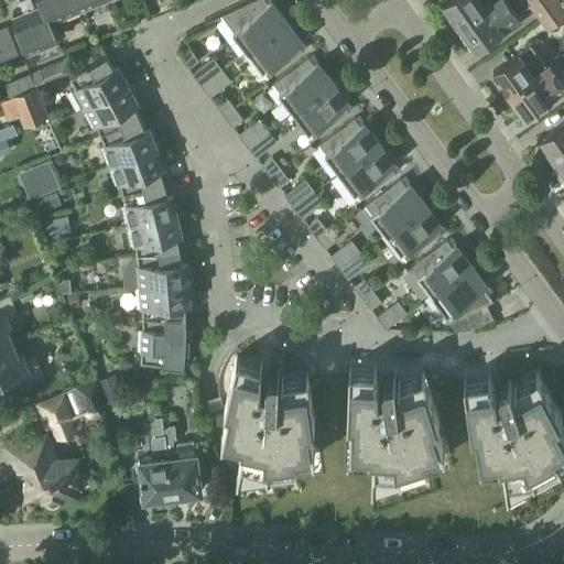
[(51,19),(96,0),(20,0),(23,6),(11,11),(26,51),(58,38),(51,19)]
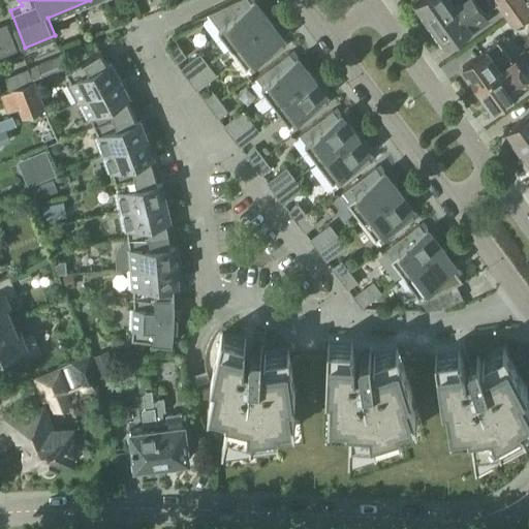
[(254,0),(251,3),(248,0),(237,0),(203,17),(204,18),(205,17),(221,37),(224,35),(232,47),(269,19),(254,0)]
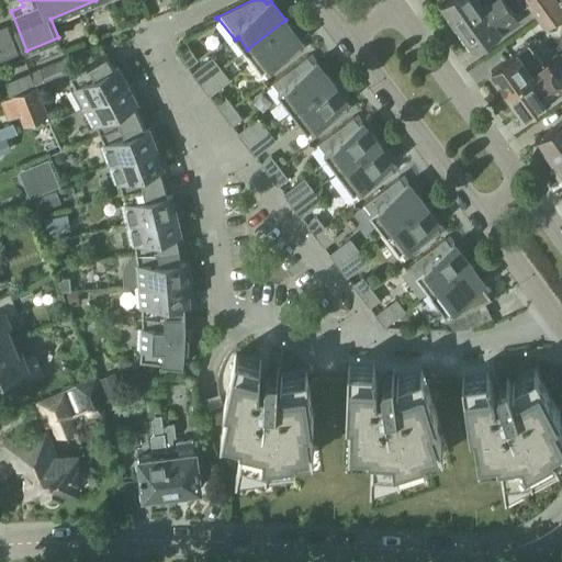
[(458,25),(493,0),(446,0),(441,3),(458,25)]
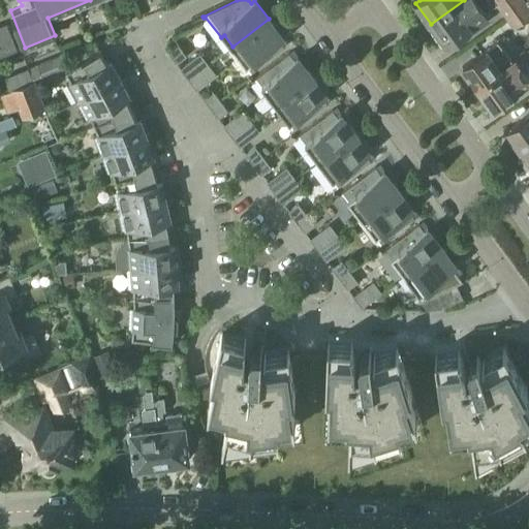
[(473,0),(464,0),(431,24),(446,45),(470,28),(471,31),(488,19),(473,0)]
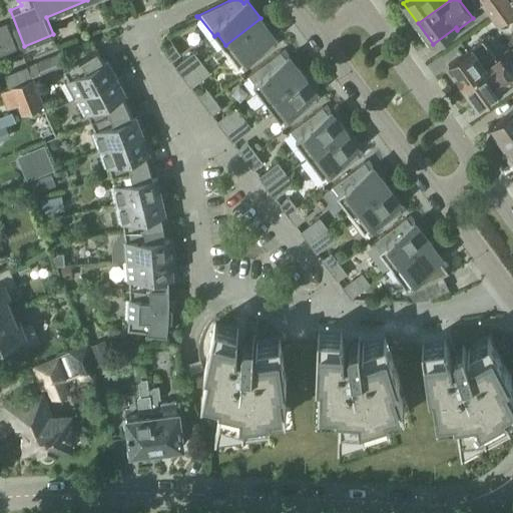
[(490,18),(510,4),(506,0),(471,0),(478,8),(481,6),(490,18)]
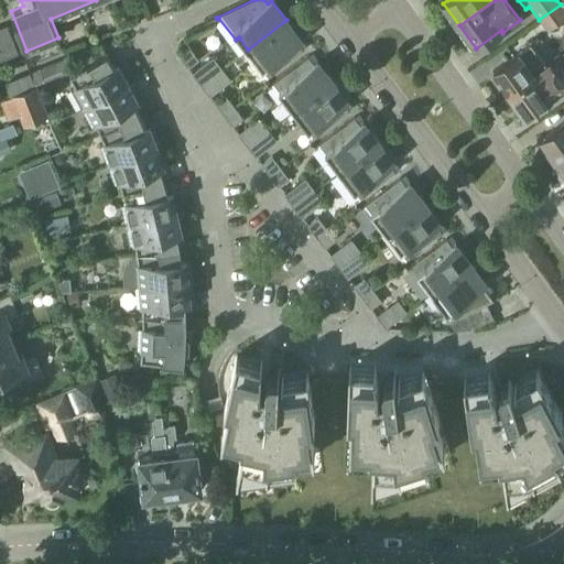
[(546,31),(563,18),(563,9),(561,4),(539,20),(546,31)]
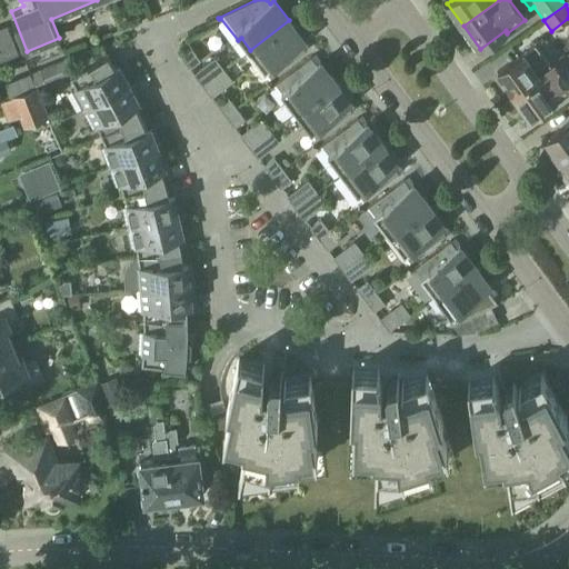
[(300,43),(303,40),(289,20),(250,50),(259,61),(256,65),(266,79),(265,80),(266,81),(306,50),(300,43)]
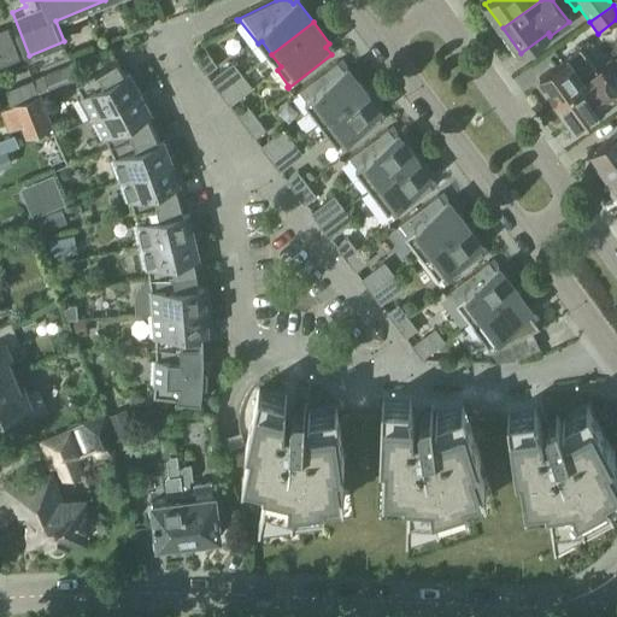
[(7,45),(13,43),(7,28),(1,30),(4,34),(7,45)]
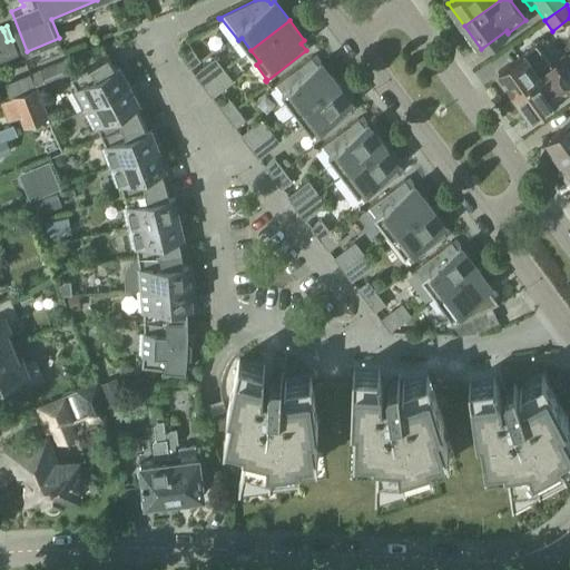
[(12,56),(18,53),(12,40),(7,41),(11,51),(12,56)]
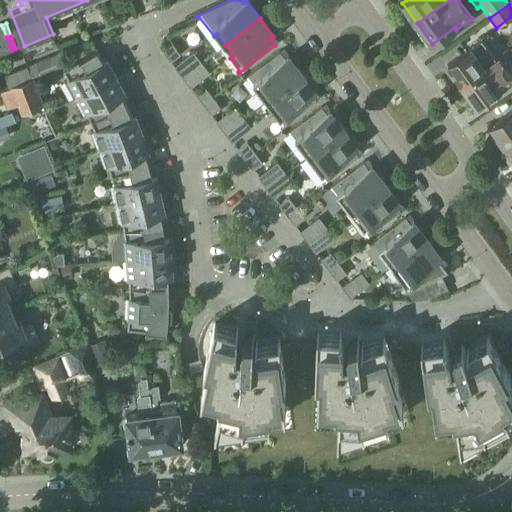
[(0,41),(3,49),(10,46),(6,37),(0,39),(0,41)]
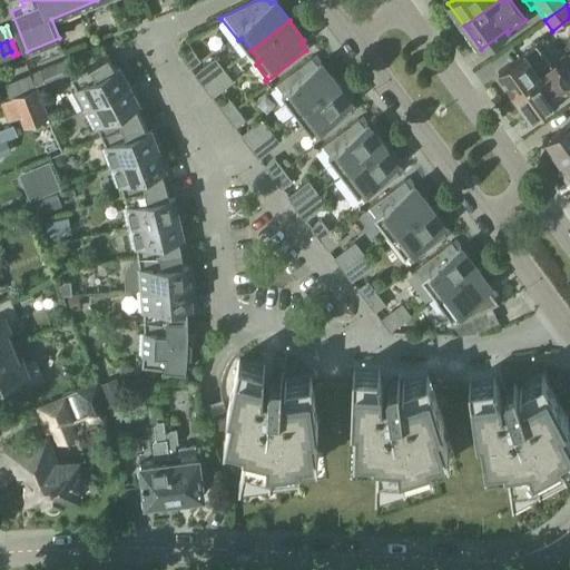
[(536,45),(498,71),(514,95),(552,68),(536,45)]
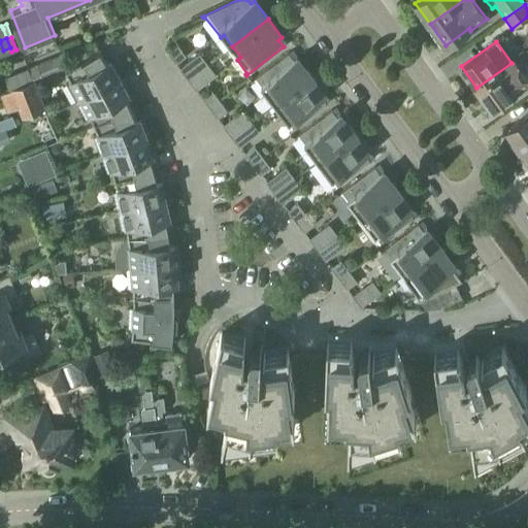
[(176,64),(186,57),(177,45),(168,53),(176,64)]
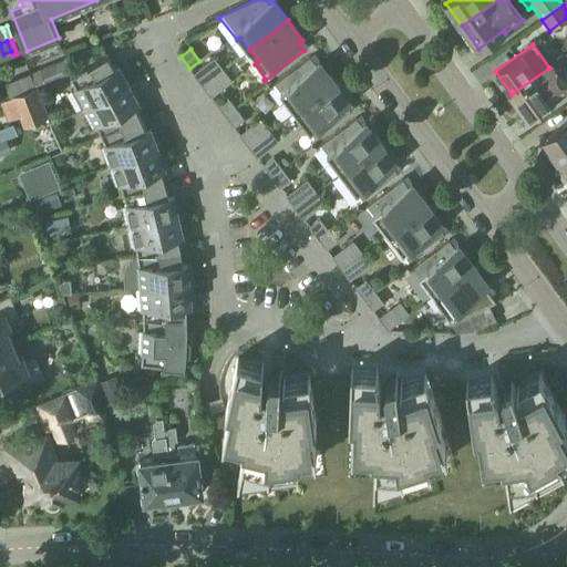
[(82,109),(129,83),(119,65),(114,68),(107,54),(70,78),(76,88),(72,91),(82,109)]
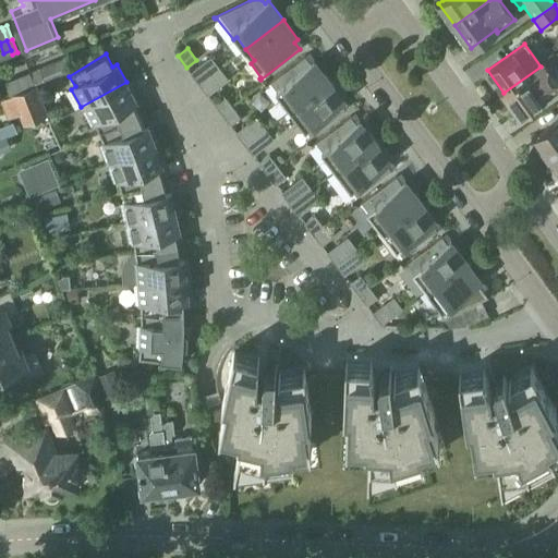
[(314,61),(311,63),(305,56),(265,86),(266,87),(268,86),(278,100),(281,98),(290,109),(328,80),(314,61)]
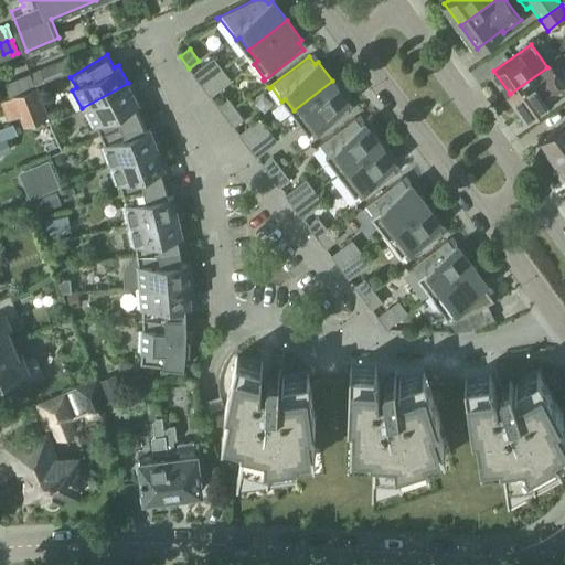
[(547,67),(510,94),(528,117),(564,89),(564,86),(551,66),(548,68),(547,67)]
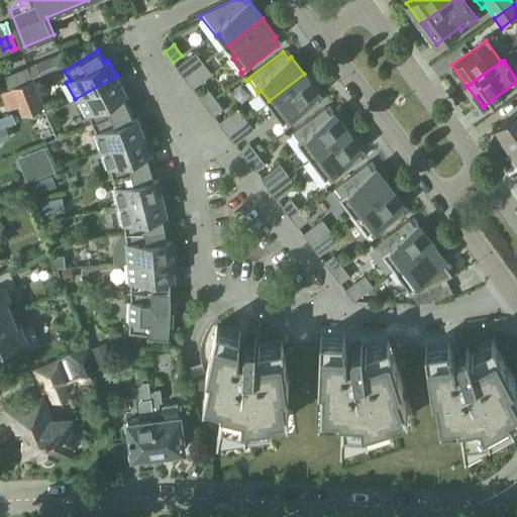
[(315,95),(318,92),(304,74),(269,101),(277,112),(274,114),(284,127),(283,128),(284,129),(320,101),(315,95)]
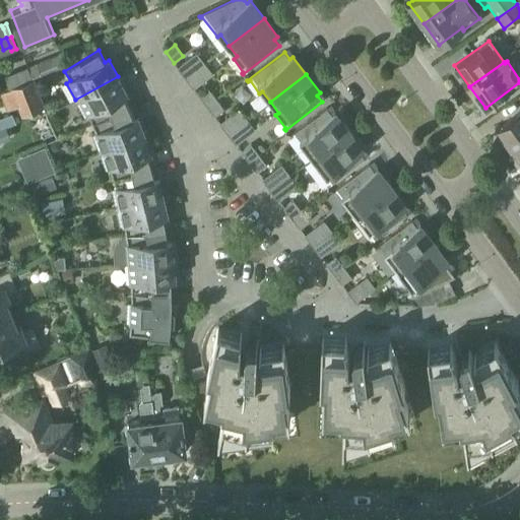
[(92,124),(129,107),(123,95),(127,93),(118,76),(75,100),(84,117),(88,114),(92,124)]
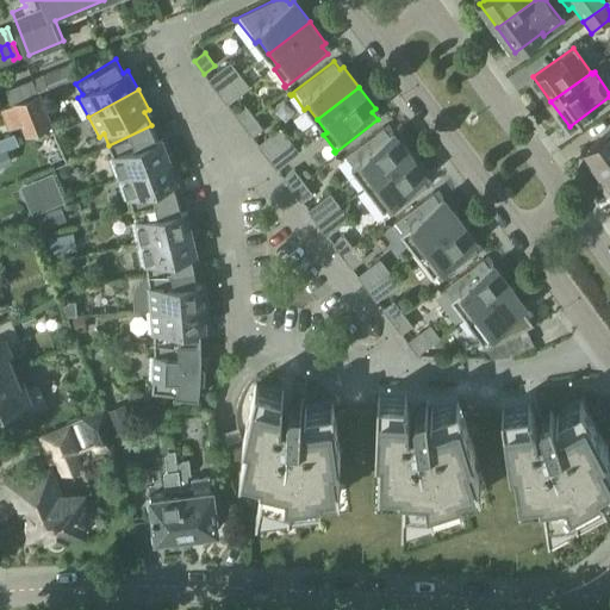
[(50,125),(38,94),(13,104),(25,135),(50,125)]
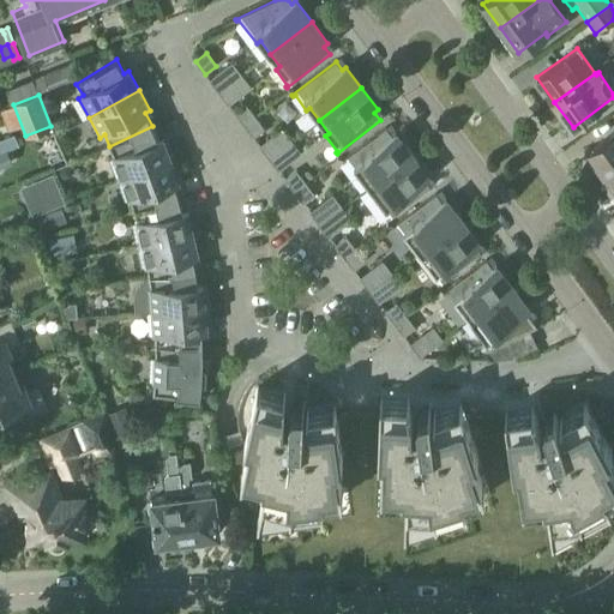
[(244,125),(254,116),(246,104),(234,113),(244,125)]
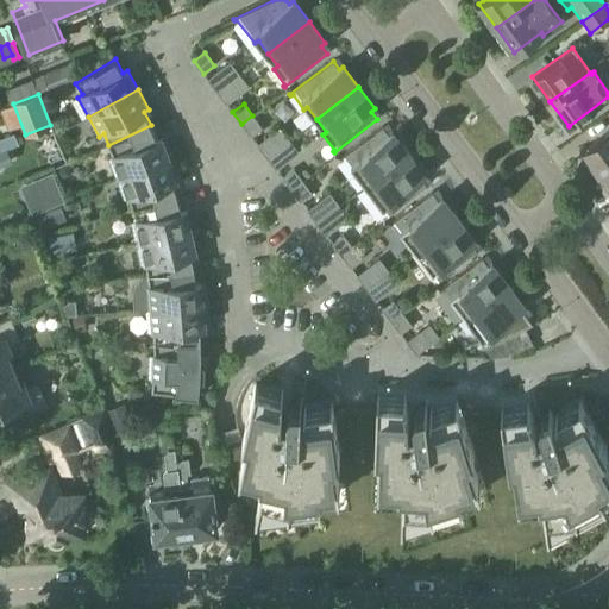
[(251,137),(262,129),(252,115),(242,124),(251,137)]
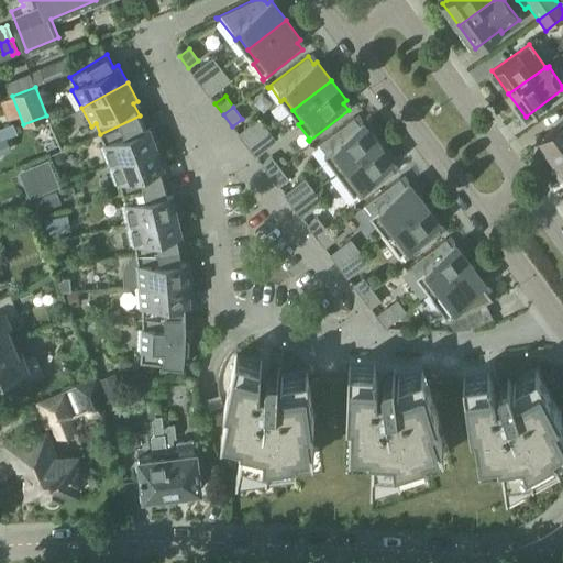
[(107,165),(156,146),(148,127),(145,128),(140,116),(100,134),(105,144),(100,145),(107,165)]
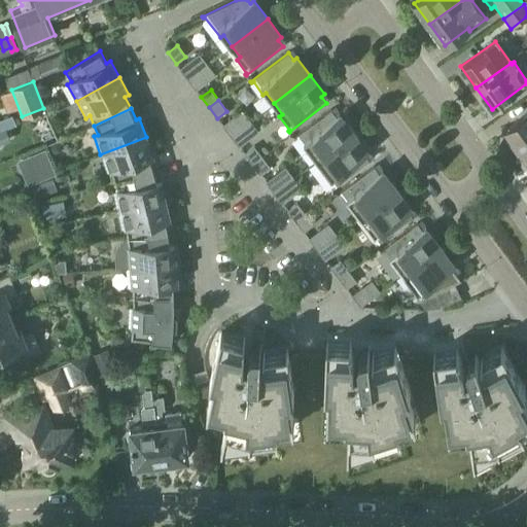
[(340,114),(337,116),(330,109),(293,138),(294,139),(296,138),(306,151),(309,149),(317,160),(353,133),(340,114)]
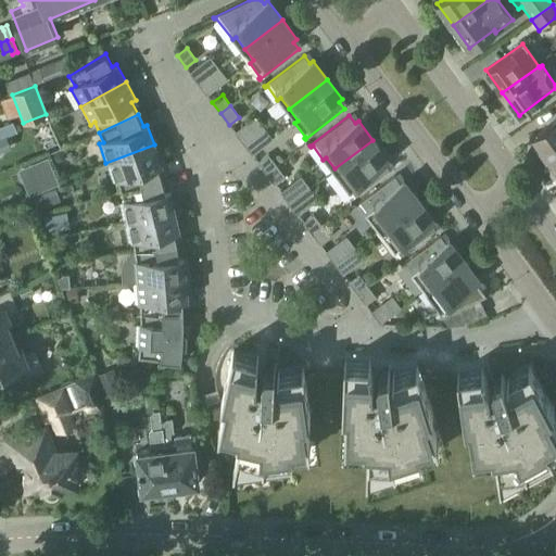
[(550,159),(555,154),(555,119),(533,136),(550,159)]
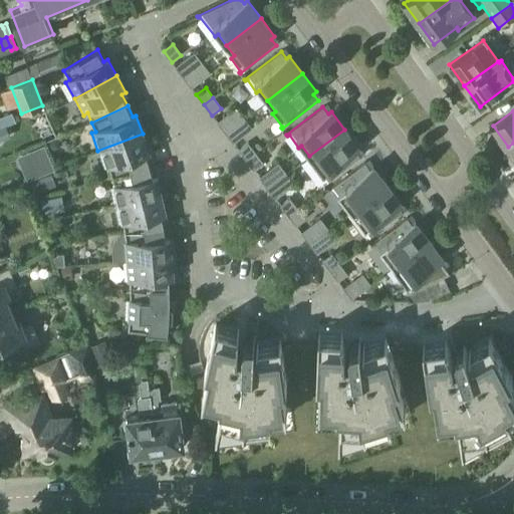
[(0,127),(5,125),(16,121),(12,112),(0,116),(0,127)]
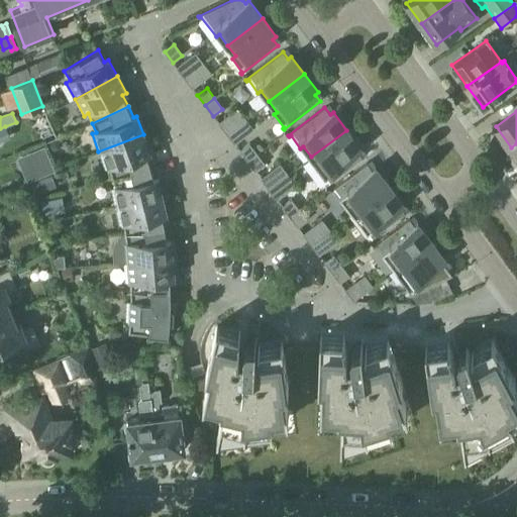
[(357,150),(360,148),(346,130),(311,157),(319,168),(316,170),(326,183),(325,184),(326,186),(363,158),(357,150)]
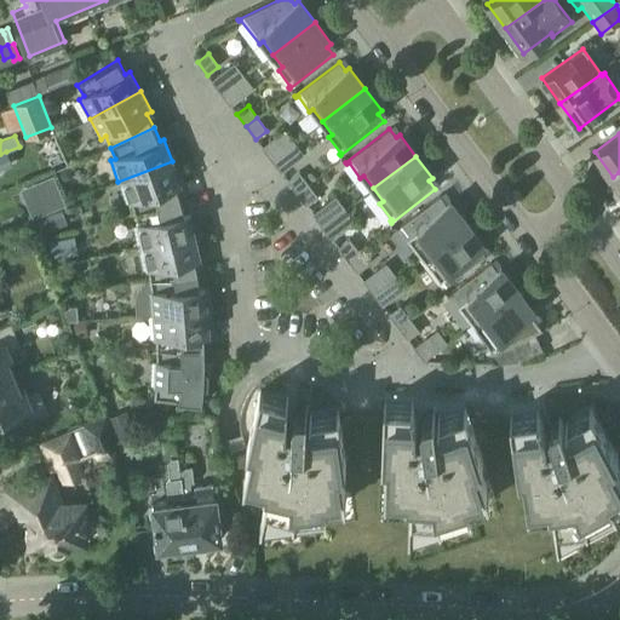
[(135,212),(181,199),(176,184),(181,183),(172,161),(118,182),(126,202),(131,201),(135,212)]
